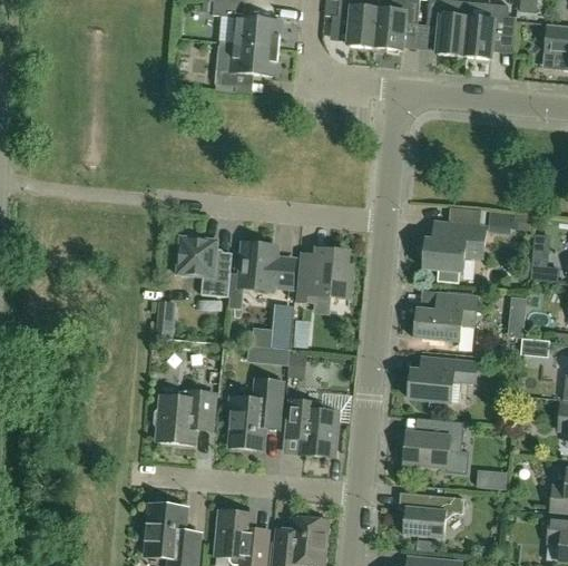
[(243,2),(222,0),(212,0),(211,13),(235,16),(233,41),(277,46),(280,19),(242,16),(243,2)]
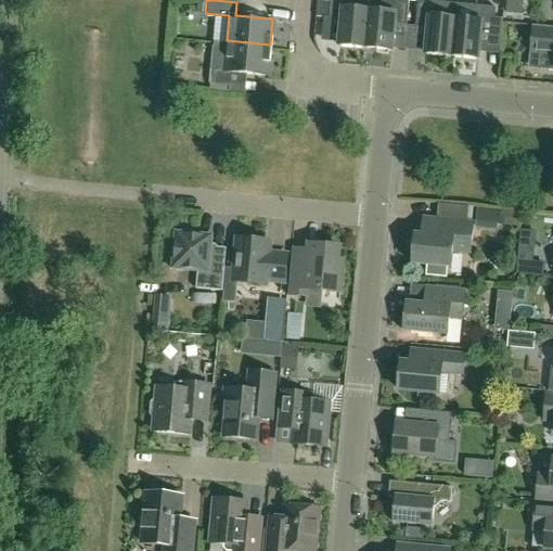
[(363,45),(368,7),(368,0),(329,0),(328,15),(339,16),(337,42),(363,45)]
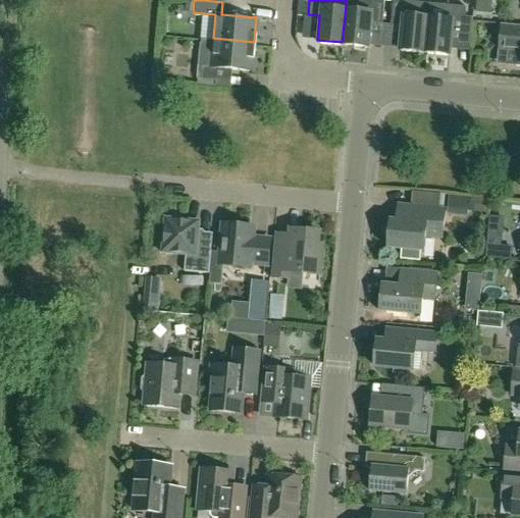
[(346,6),(342,42),(366,45),(368,19),(380,20),(382,0),(360,0),(359,7),(346,6)]
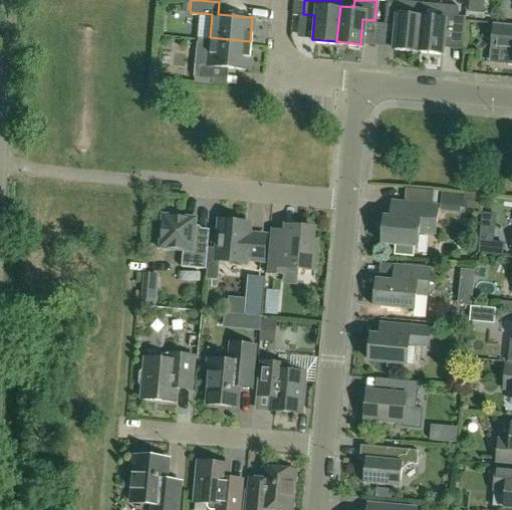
[(417,49),(420,13),(421,0),(386,0),(382,21),(395,22),(393,47),(417,49)]
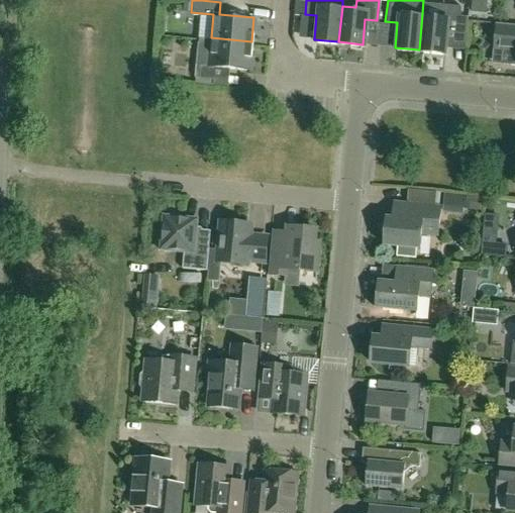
[(422,13),(419,49),(443,52),(445,27),(457,28),(459,3),(437,1),(436,15),(422,13)]
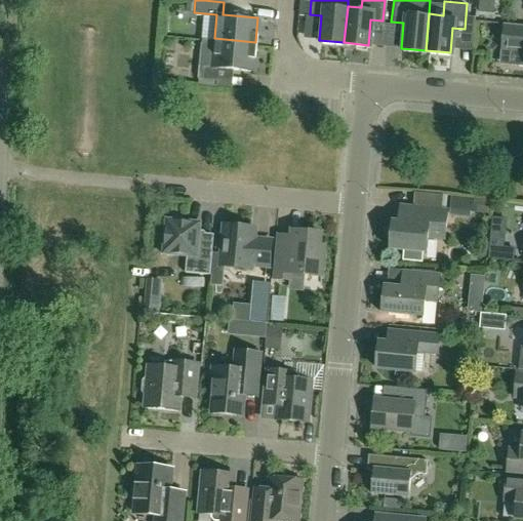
[(522,22),(503,21),(500,48),(522,49),(522,22)]
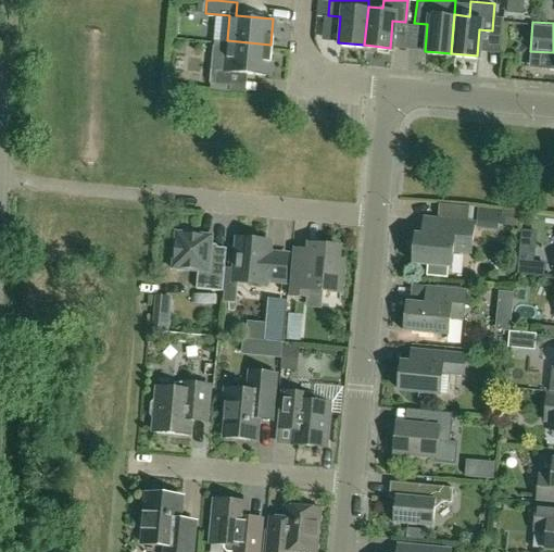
[(271,45),(227,40),(214,39),(211,70),(216,71),(215,80),(229,83),(230,70),(267,73),(271,45)]
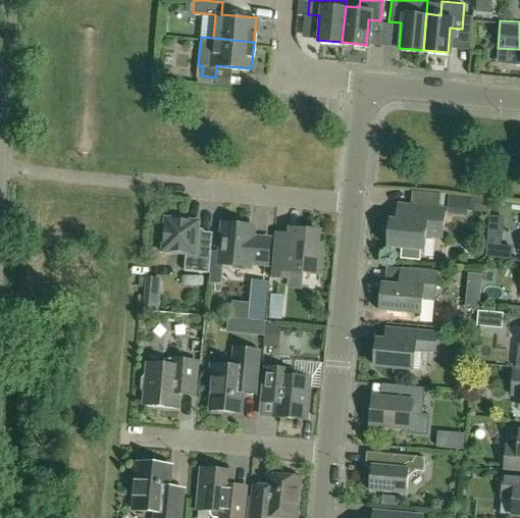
[(399,255),(418,257),(418,247),(422,248),(424,232),(440,235),(444,206),(396,201),(395,217),(388,217),(387,221),(384,223),(383,231),(386,234),(385,244),(399,245),(399,255)]
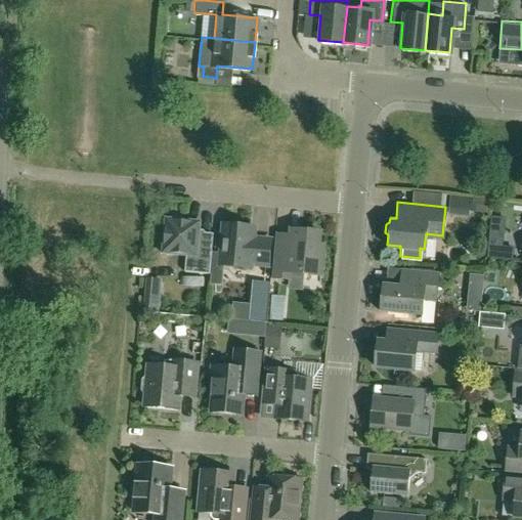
[(208,271),(210,254),(196,253),(199,219),(164,215),(161,250),(184,253),(183,268),(208,271)]
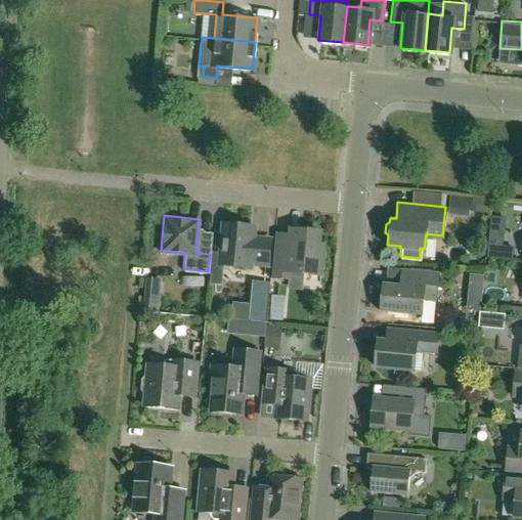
[(238,223),(222,222),(218,262),(249,264),(250,260),(267,262),(269,237),(252,235),(253,224),(250,224),(247,221),(242,221),(238,223)]
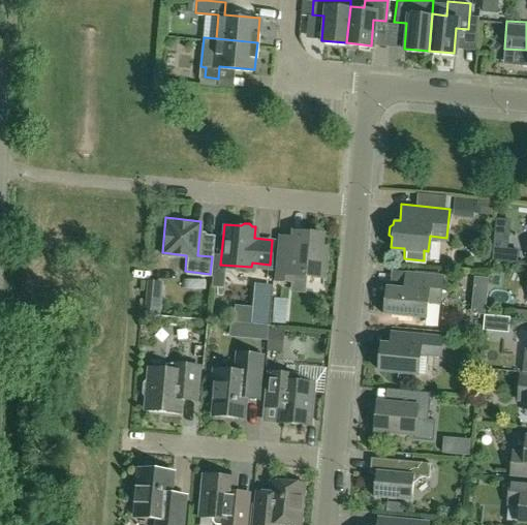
[(293,229),(293,235),(280,233),(276,277),(290,278),(290,272),(322,275),(323,255),(319,254),(322,233),(293,229)]
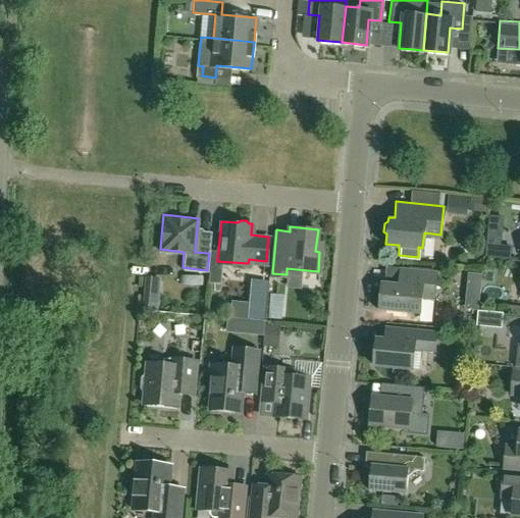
[(510,244),(500,243),(484,242),(483,255),(509,257),(510,244)]
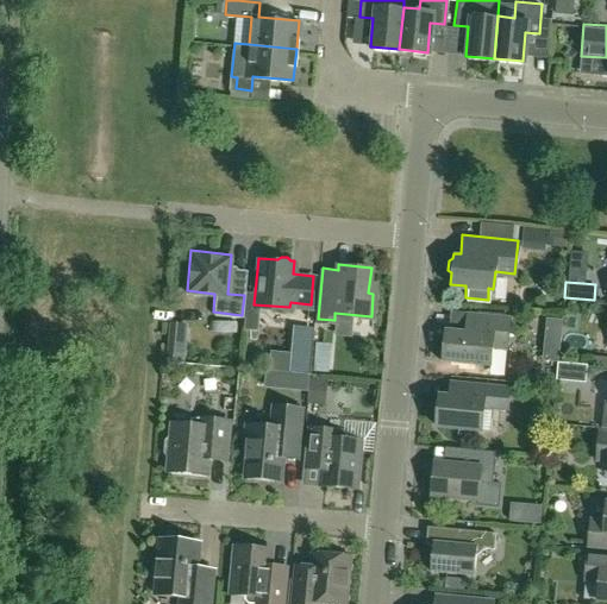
[(444,328),(442,357),(489,362),(490,344),(506,345),(508,315),(465,312),(464,331),(444,328)]
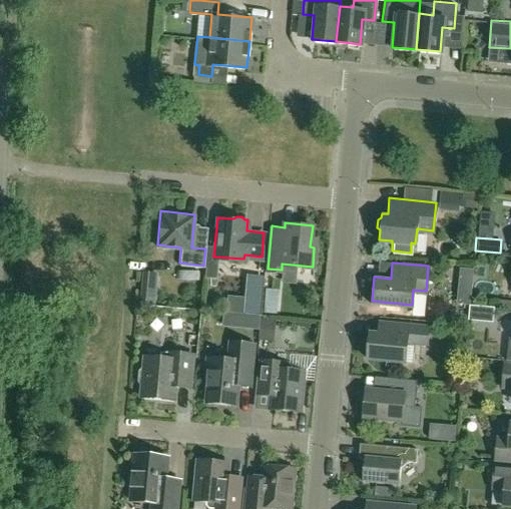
[(456,283),(470,285),(472,267),(458,265),(456,283)]
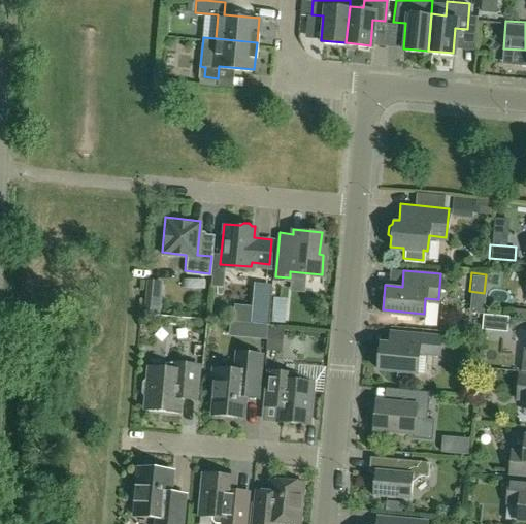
[(143,310),(156,312),(159,279),(148,277),(143,310)]
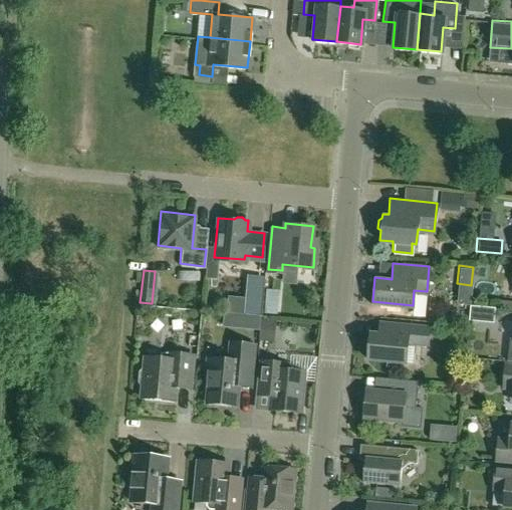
[(191,272),(191,282),(210,282),(210,272),(191,272)]
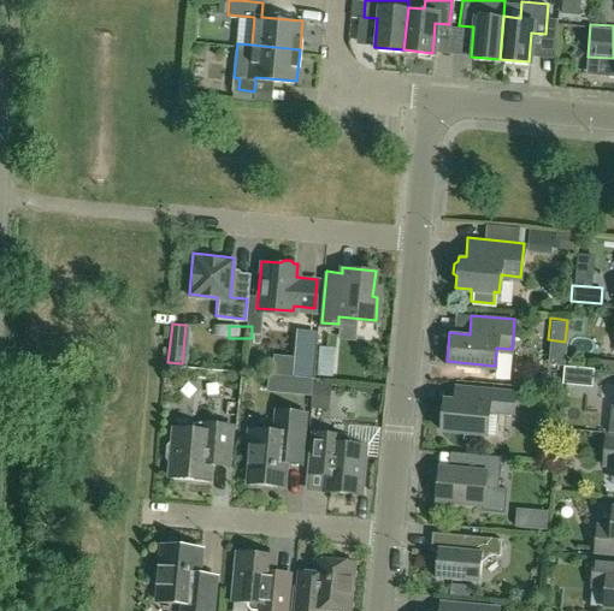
[(279,374),(302,379),(306,357),(283,354),(279,374)]
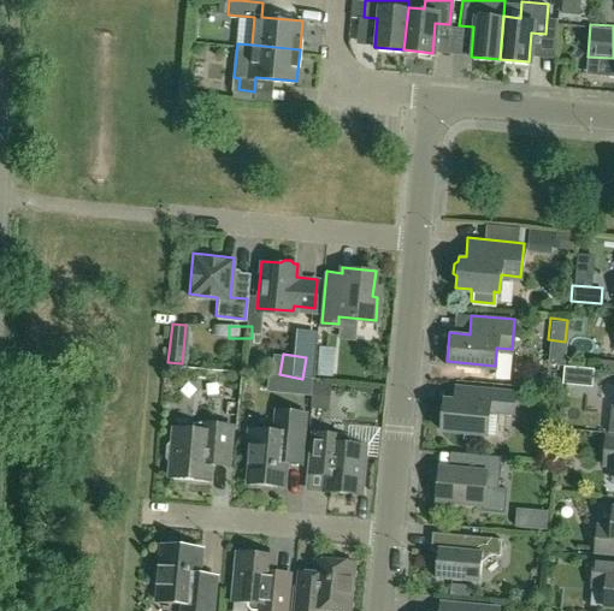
[(330,360),(314,359),(314,372),(330,372),(330,360)]
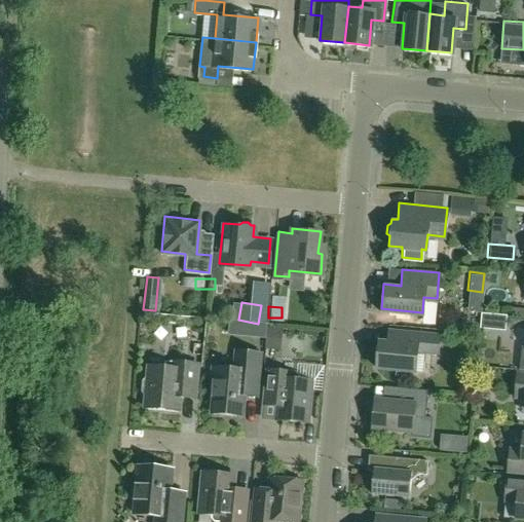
[(513,331),(515,314),(489,312),(488,329),(513,331)]
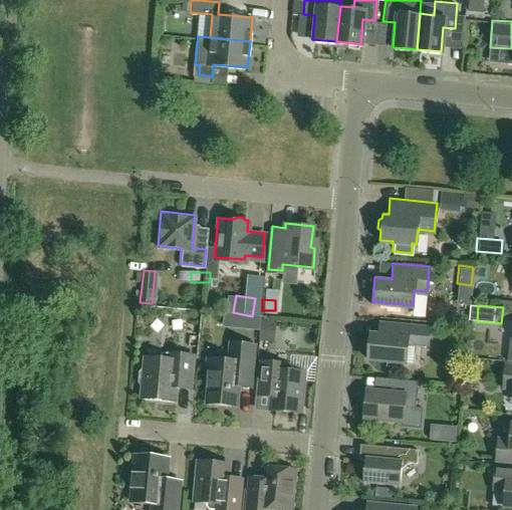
[(369,331),(367,357),(405,361),(407,340),(427,342),(429,325),(399,322),(398,334),(369,331)]
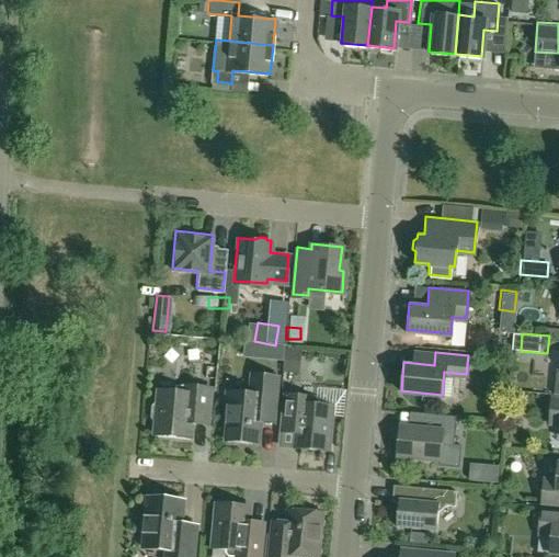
[(272,421),(274,400),(276,374),(251,372),(249,391),(226,389),(224,409),(228,409),(225,438),(257,441),(259,420),(272,421)]
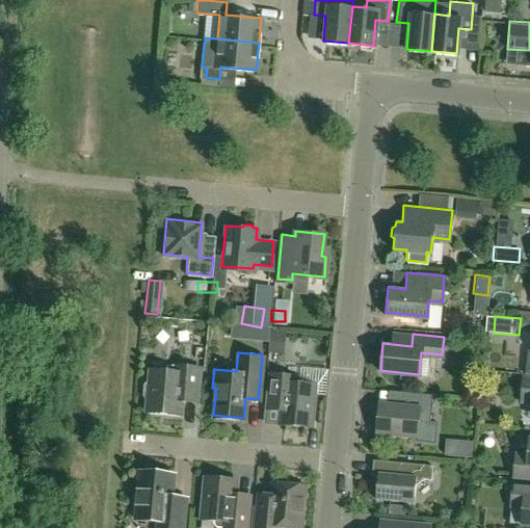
[(195,401),(196,393),(199,365),(168,363),(164,365),(163,369),(150,367),(148,380),(146,380),(143,381),(142,393),(144,395),(147,395),(146,408),(180,412),(181,400),(195,401)]
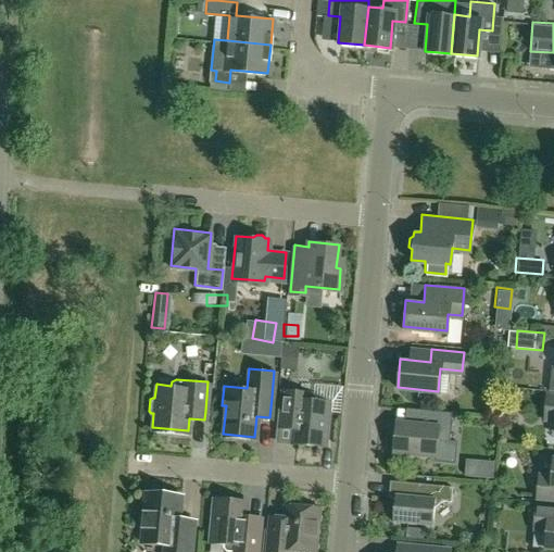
[(313,391),(311,391),(281,389),(277,426),(292,427),(291,440),(324,443),(328,400),(315,399),(315,396),(313,391)]
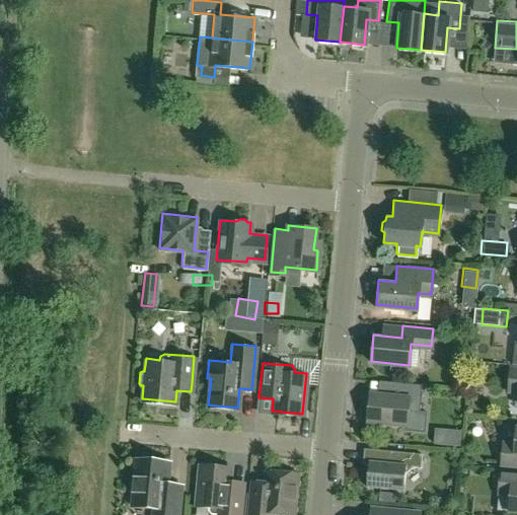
[(516,367),(510,366),(508,388),(516,389),(516,367)]
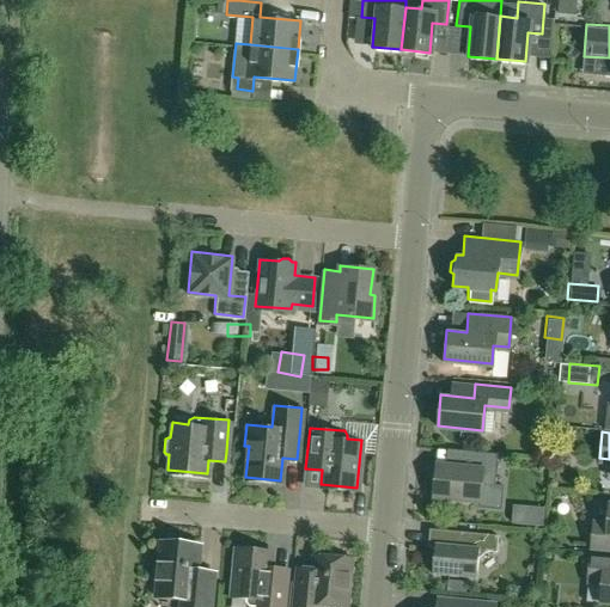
[(496,451),(474,449),(473,466),(434,463),(431,494),(480,498),(481,482),(493,483),(496,451)]
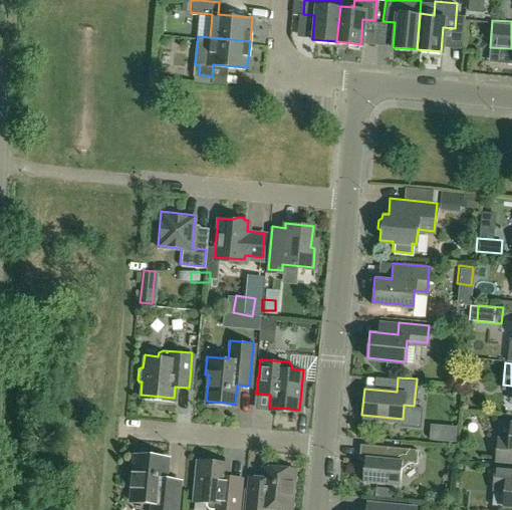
[(511,460),(511,421),(510,422),(509,437),(497,436),(495,459),(511,460)]
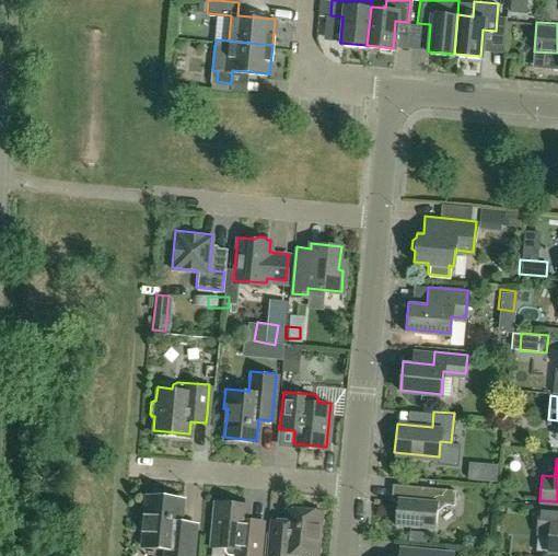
[(392,482),(390,497),(397,497),(394,523),(434,526),(437,508),(444,501),(453,502),(454,487),(392,482)]
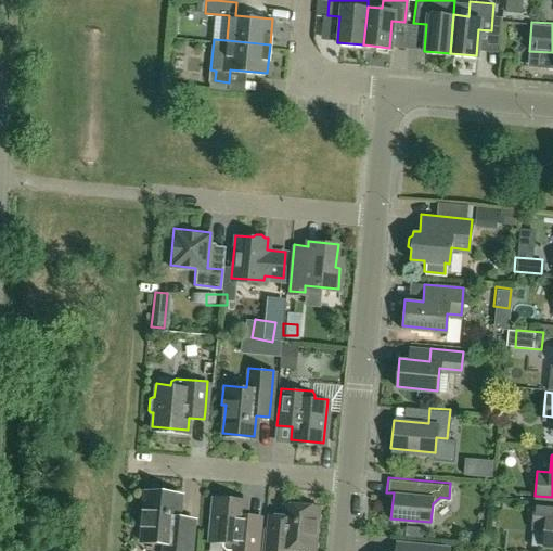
[(190,550),(191,537),(193,515),(178,514),(180,492),(145,489),(140,539),(163,541),(162,550),(190,550)]
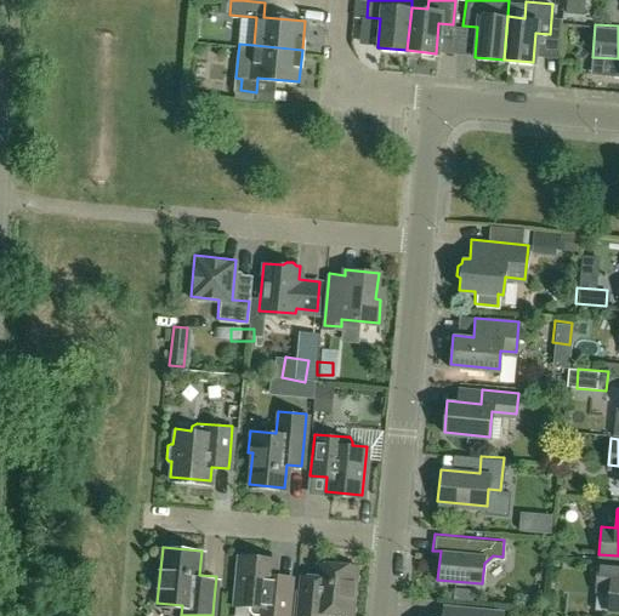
[(276,558),(238,554),(233,603),(248,604),(248,609),(251,612),(265,614),(263,615),(285,615),(290,575),(273,572),(276,558)]
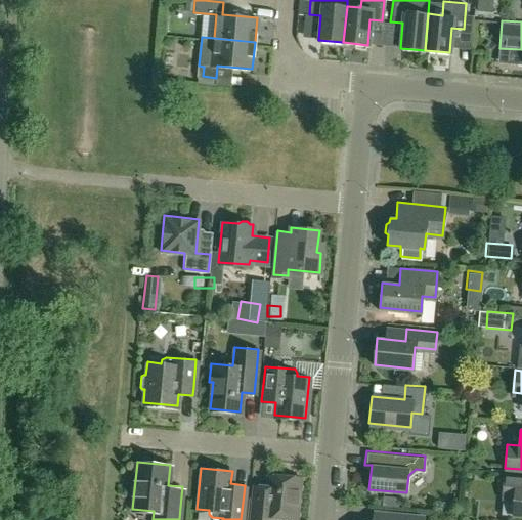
[(521,473),(504,472),(502,496),(514,497),(512,514),(521,515),(521,473)]
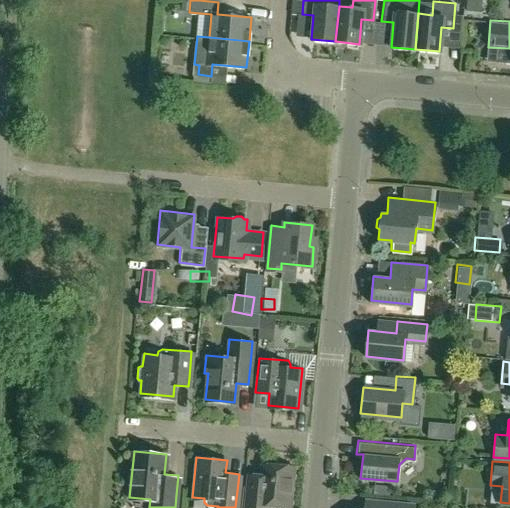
[(293,466),(261,463),(260,474),(247,472),(244,507),(266,507),(267,504),(289,506),(293,466)]
